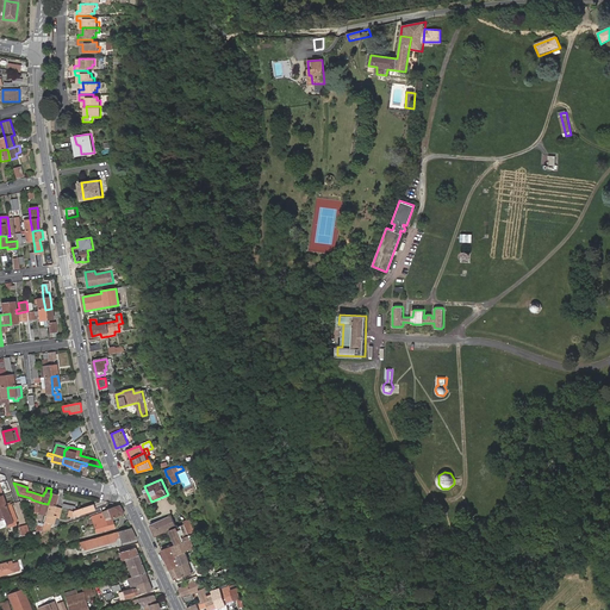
[(0,508),(6,506),(11,505),(7,492),(1,495),(0,489),(0,508)]
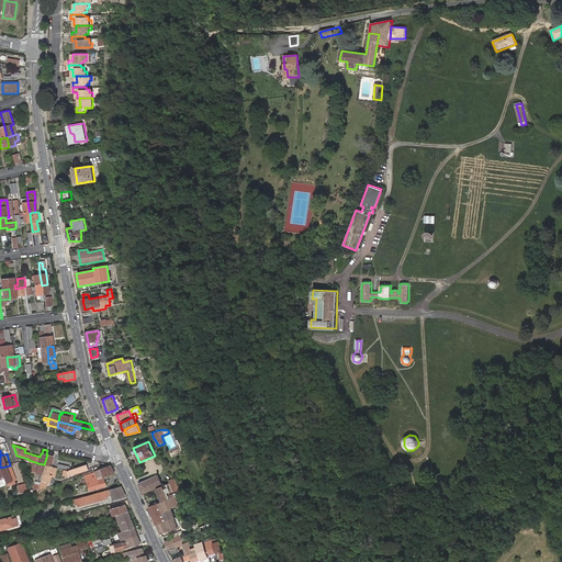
[(44,464),(38,463),(34,462),(32,472),(35,472),(42,474),(44,464)]
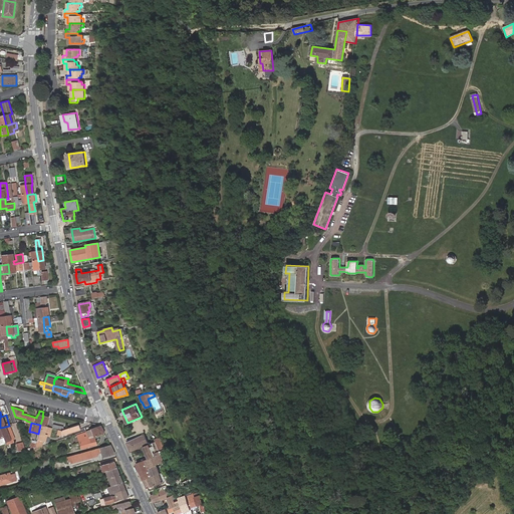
[(38,434),(36,440),(37,440),(43,441),(44,442),(46,436),(49,437),(51,428),(46,427),(40,425),(38,434)]
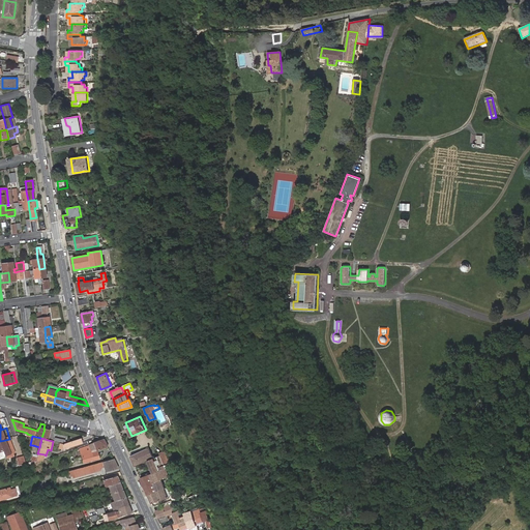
[(83,443),(81,438),(63,444),(59,443),(58,448),(63,449),(83,443)]
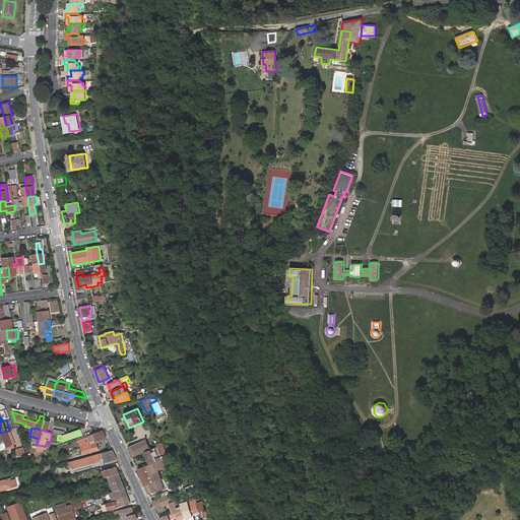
[(0,435),(2,443),(4,448),(11,445),(13,445),(11,439),(8,440),(6,435),(9,433),(9,431),(5,432),(0,433),(0,435)]
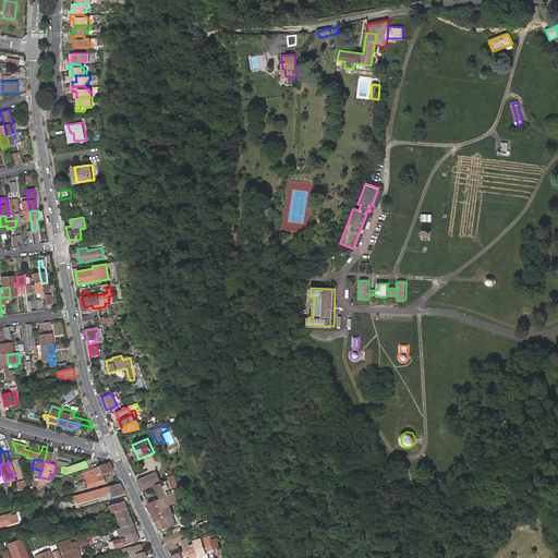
[(109,462),(108,462),(97,465),(97,466),(94,468),(94,469),(83,472),(87,487),(105,483),(101,474),(113,470),(109,462)]
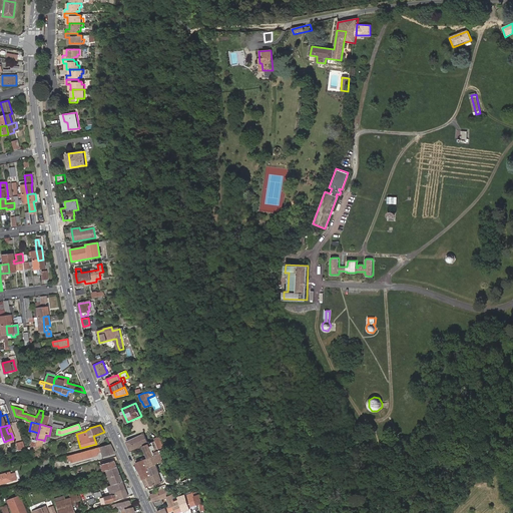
[(148,444),(149,444),(144,434),(143,434),(140,436),(136,437),(141,447),(143,446),(147,444),(148,444)]
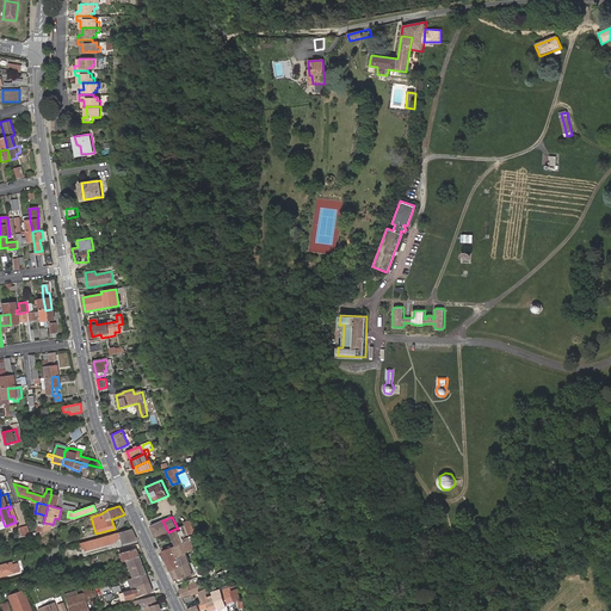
[(168,532),(162,520),(150,525),(156,537),(168,532)]
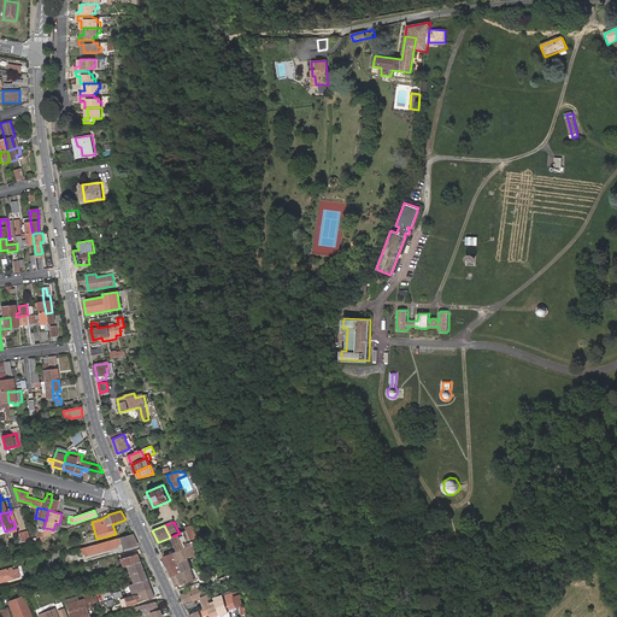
[(192,542),(198,540),(192,527),(186,528),(187,530),(192,542)]
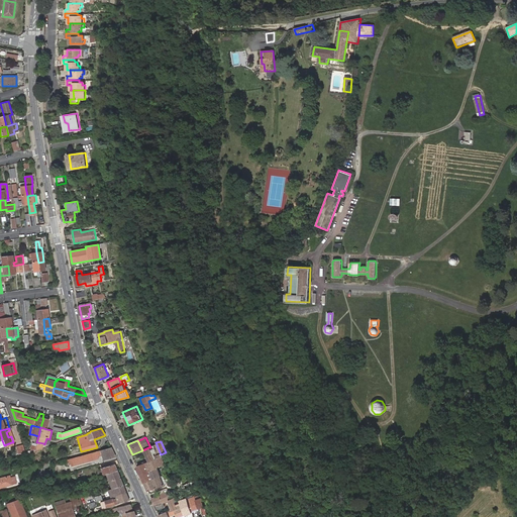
[(115,456),(111,447),(67,459),(68,466),(70,464),(71,467),(98,459),(98,456),(100,455),(102,460),(115,456)]
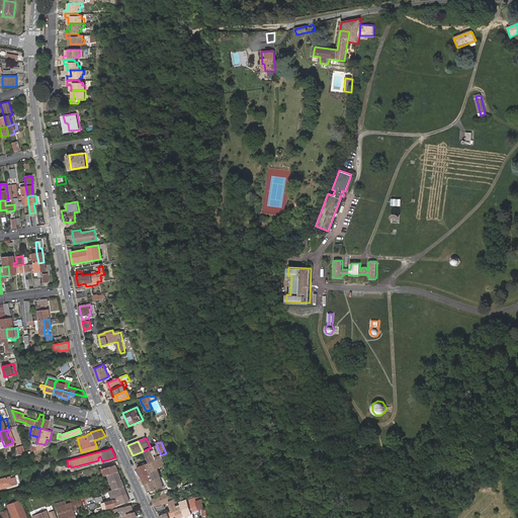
[(155,460),(150,448),(149,448),(145,450),(150,462),(155,460)]
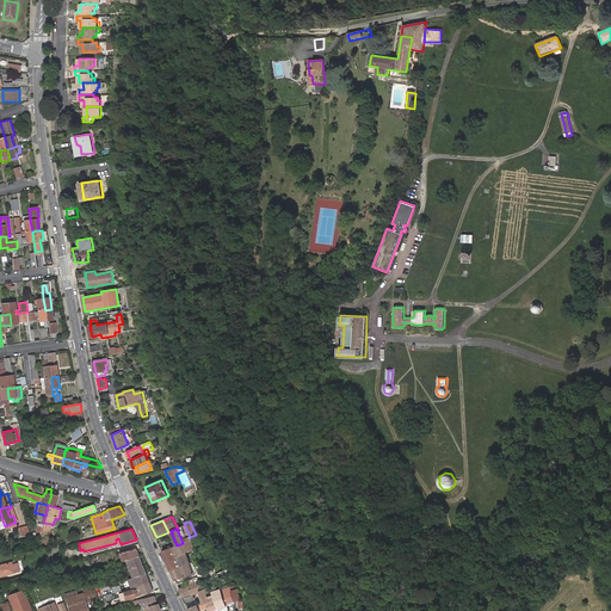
[(196,549),(191,541),(189,542),(187,542),(184,544),(183,543),(177,545),(173,547),(162,551),(171,571),(180,567),(190,563),(191,562),(186,553),(196,549)]
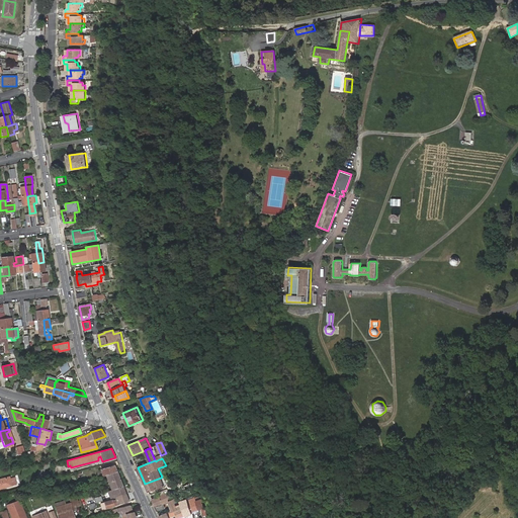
[(105,475),(117,472),(114,466),(100,470),(102,476),(105,475)]
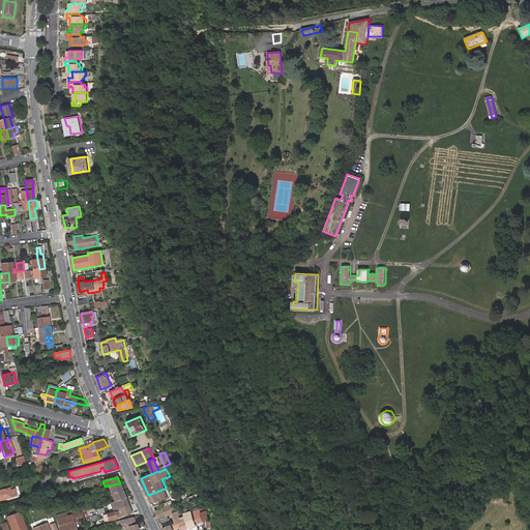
[(123,491),(120,483),(108,486),(112,494),(123,491)]
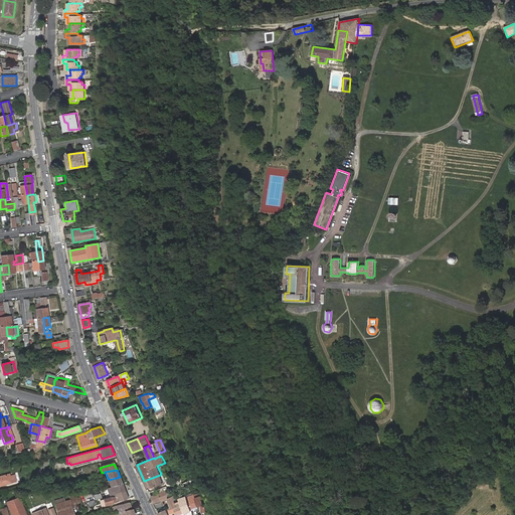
[(0,485),(16,481),(15,475),(11,476),(10,474),(0,477),(0,485)]
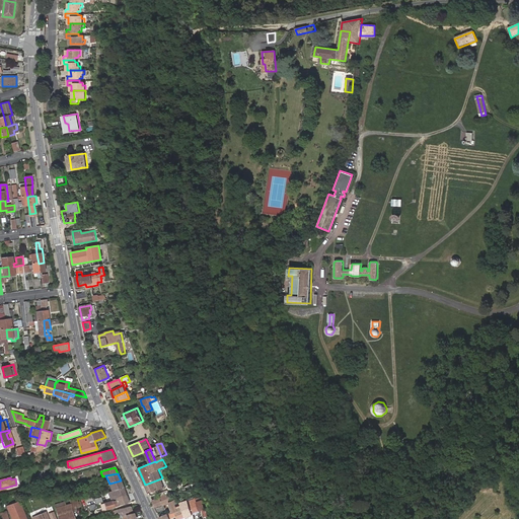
[(166,485),(163,477),(162,477),(161,478),(153,482),(157,490),(165,487),(167,486),(166,485)]
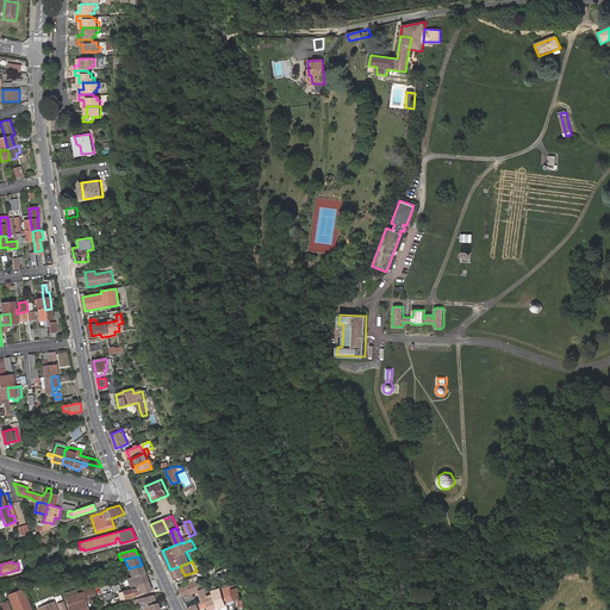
[(145,573),(142,565),(129,568),(131,577),(145,573)]
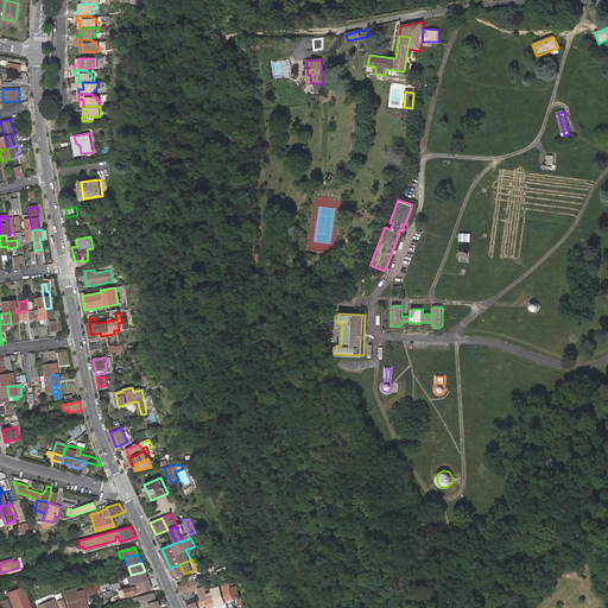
[(179,564),(170,568),(175,578),(184,574),(179,564)]
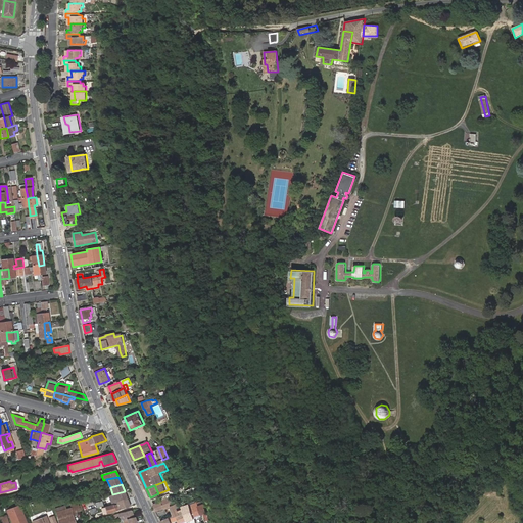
[(127,497),(125,491),(112,494),(113,495),(107,497),(108,502),(111,501),(127,497)]
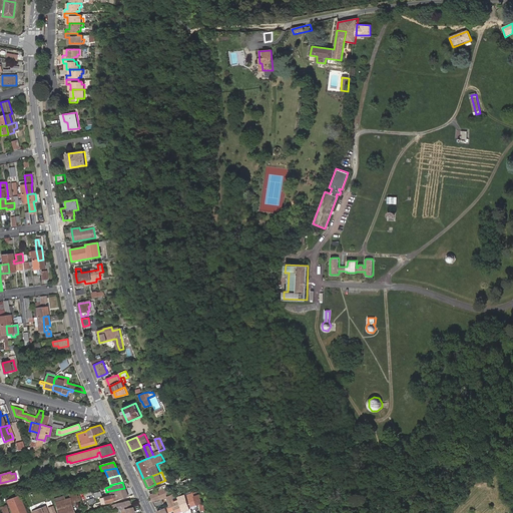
[(170,495),(167,488),(158,491),(161,499),(162,498),(167,496),(170,495)]
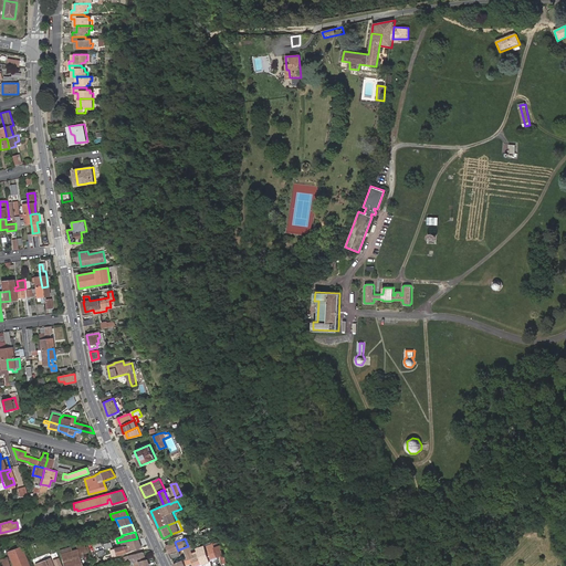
[(138,540),(122,544),(122,546),(113,549),(114,555),(142,548),(138,540)]
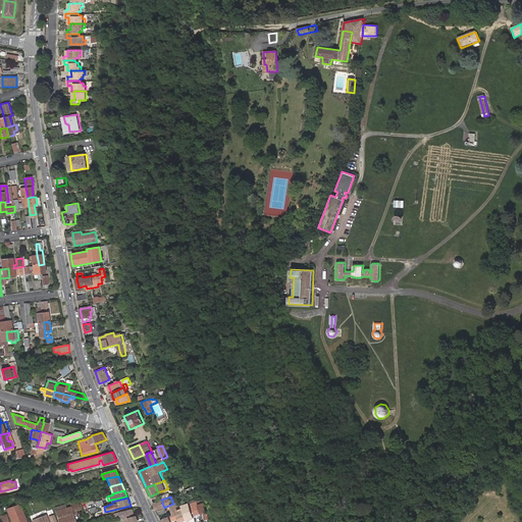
[(153,503),(156,511),(164,508),(161,500),(153,503)]
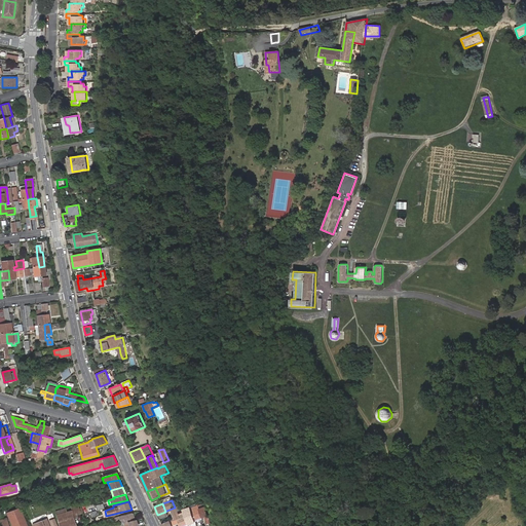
[(194,520),(201,517),(196,504),(189,508),(194,520)]
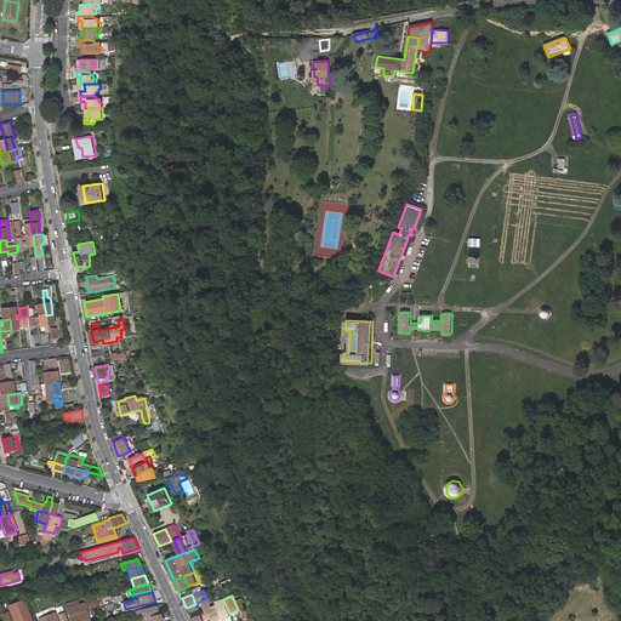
[(232,596),(238,610),(244,608),(240,598),(237,599),(234,596),(232,596)]
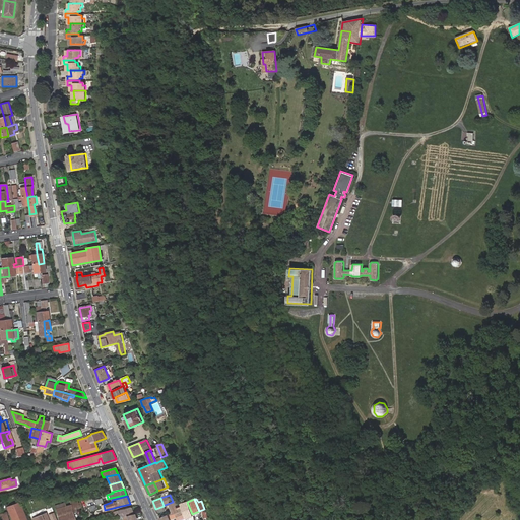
[(79,508),(77,500),(70,502),(71,505),(73,511),(75,511),(74,509),(79,508)]
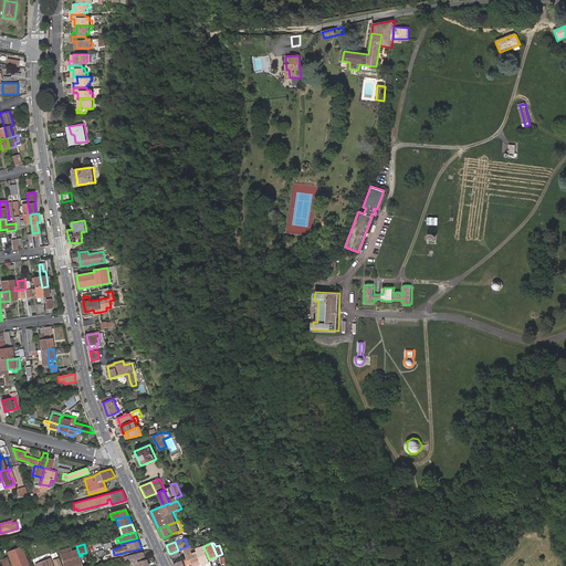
[(185,558),(186,562),(195,557),(192,553),(191,549),(190,545),(188,546),(185,547),(188,557),(185,558)]
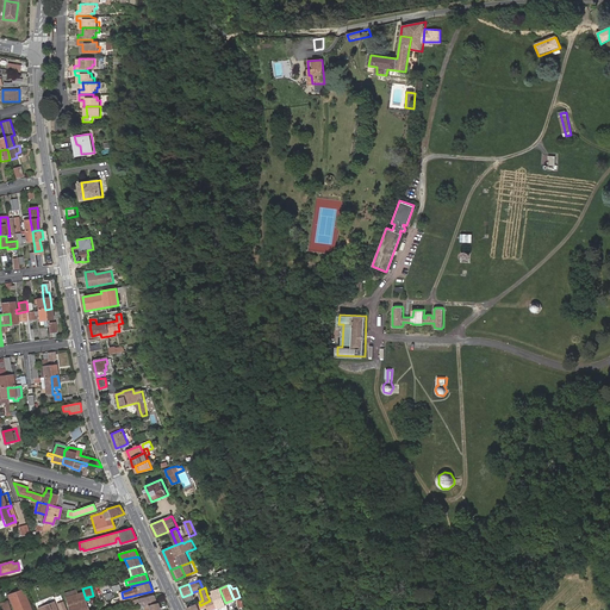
[(31,609),(23,589),(10,593),(16,609),(31,609)]
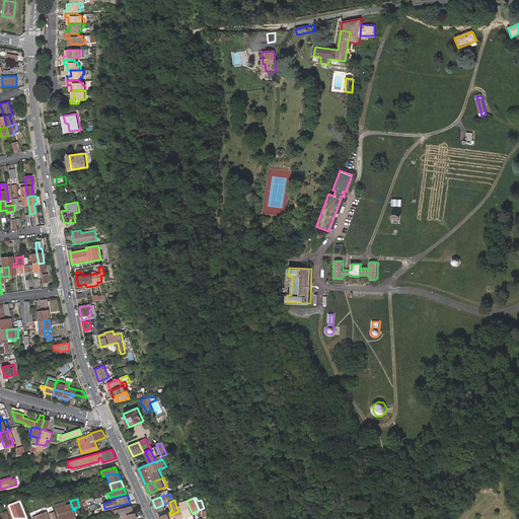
[(184,516),(192,513),(187,501),(179,504),(180,505),(184,516)]
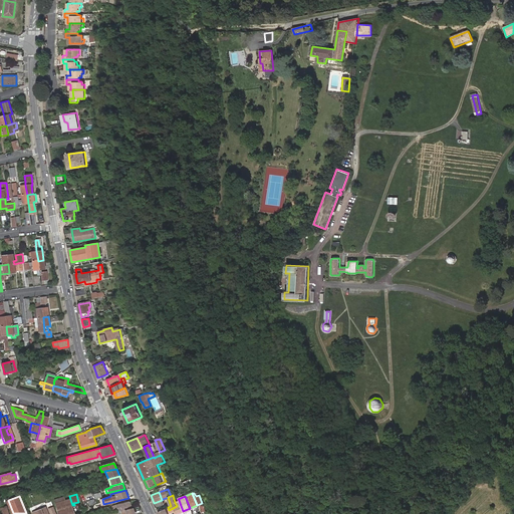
[(58,513),(73,513),(72,505),(70,499),(65,500),(64,497),(54,499),(58,513)]
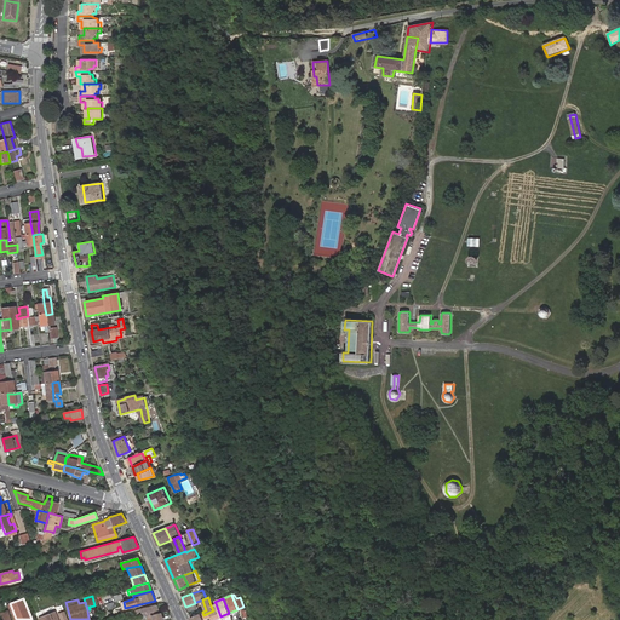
[(195,603),(185,607),(188,613),(197,609),(197,607),(196,602),(195,603)]
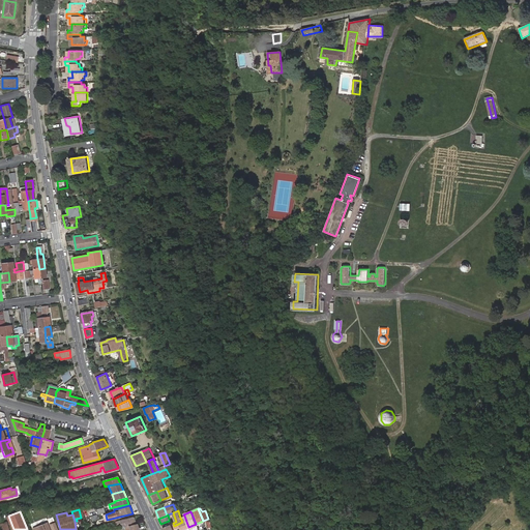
[(175,529),(186,529),(189,529),(188,527),(184,516),(180,518),(182,522),(174,526),(175,529)]
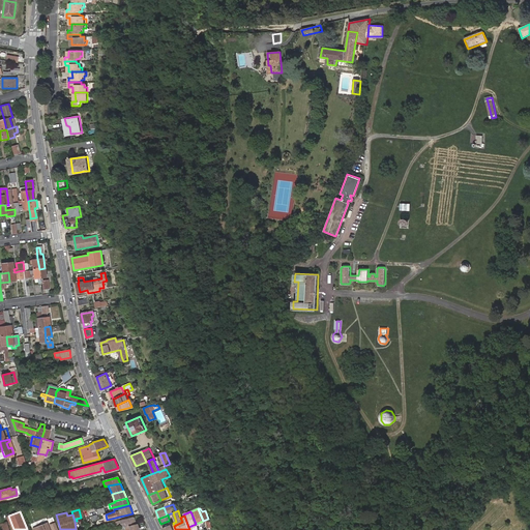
[(125,527),(129,526),(135,524),(136,524),(134,517),(116,522),(116,525),(122,523),(122,525),(123,525),(124,527),(125,527)]
